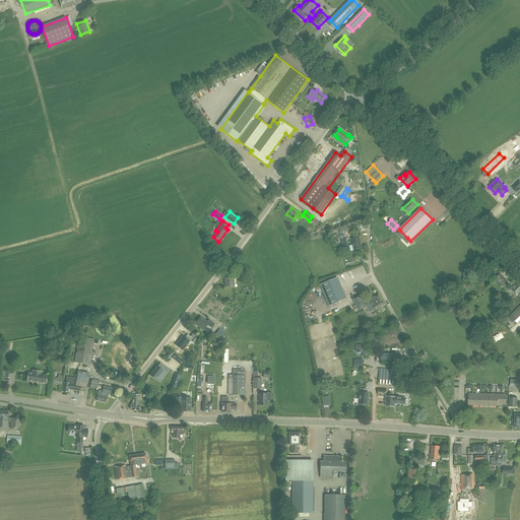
[(354,223),(356,231),(361,230),(361,229),(366,228),(366,223),(362,223),(362,222),(354,223)]
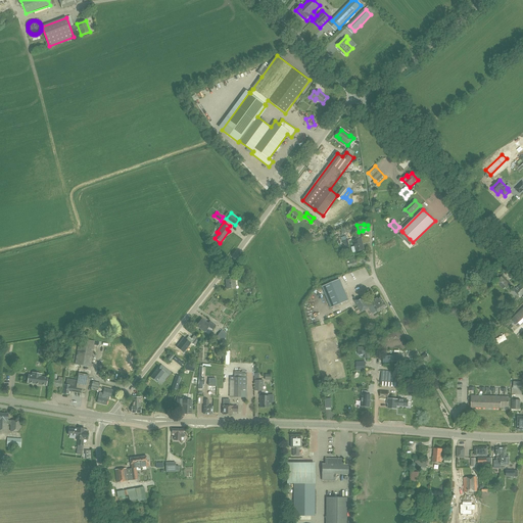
[(298,233),(301,236),(299,238),(306,245),(312,240),(301,230),(298,233)]
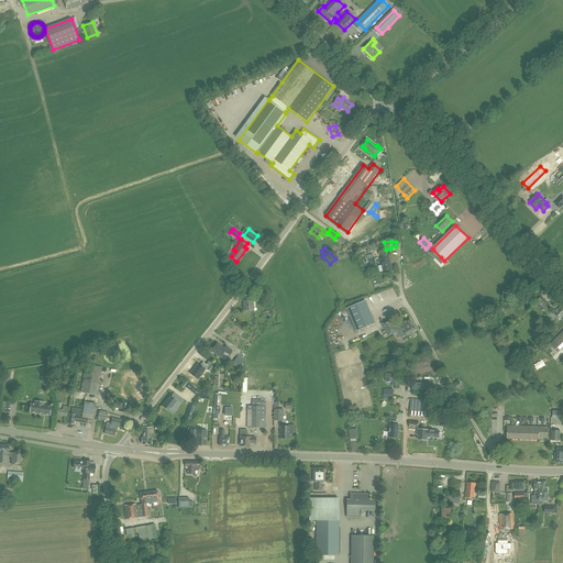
[(441,257),(433,250),(430,253),(438,260),(441,257)]
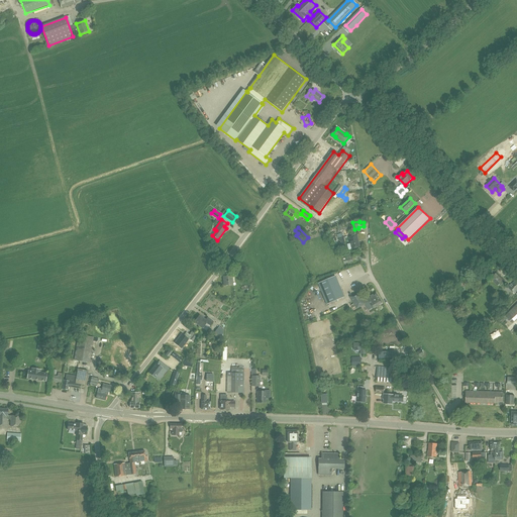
[(349,237),(352,249),(360,247),(357,235),(349,237)]
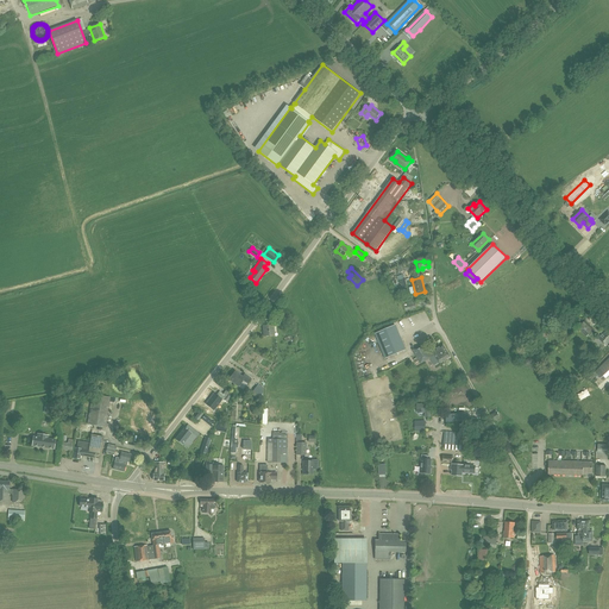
[(276,321),(282,326),(289,318),(283,313),(276,321)]
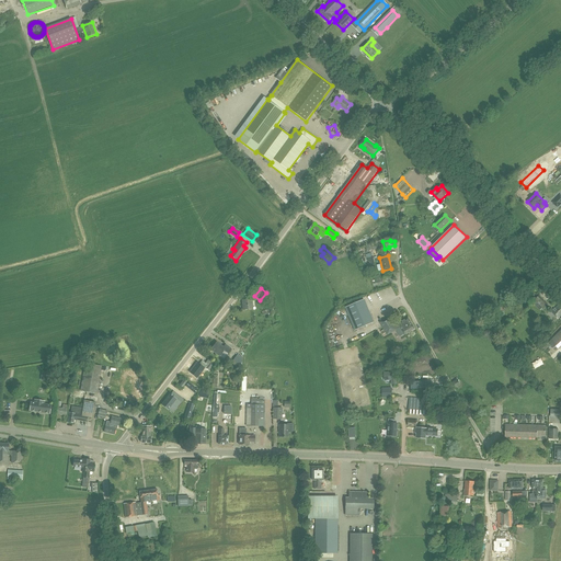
[(537,304),(544,309),(548,304),(539,295),(533,301),(536,305),(537,304)]
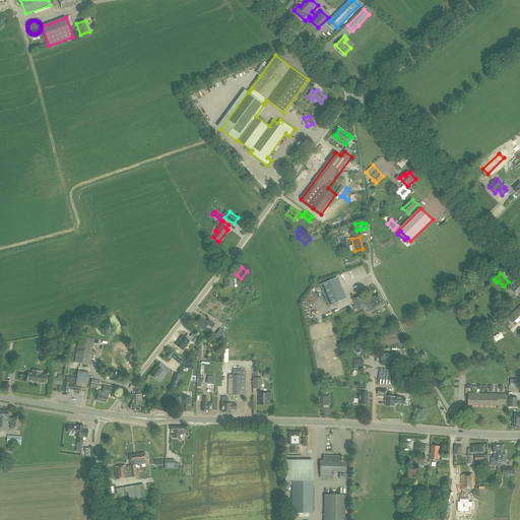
[(224,278),(225,287),(235,286),(234,277),(224,278)]
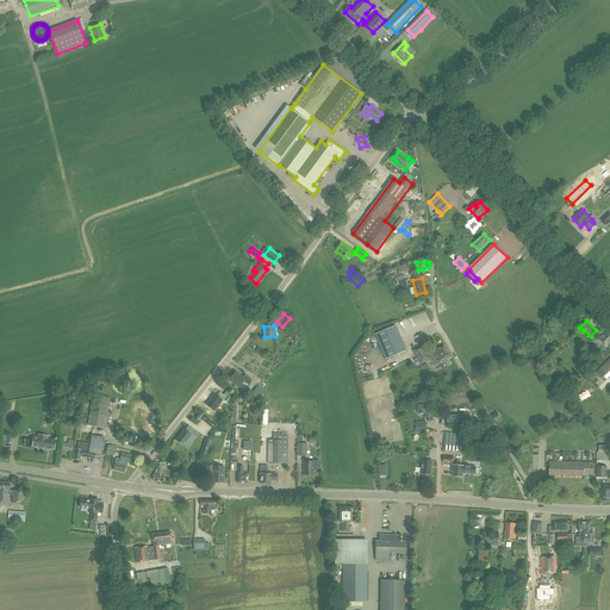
[(405,352),(396,327),(375,335),(385,360),(405,352)]
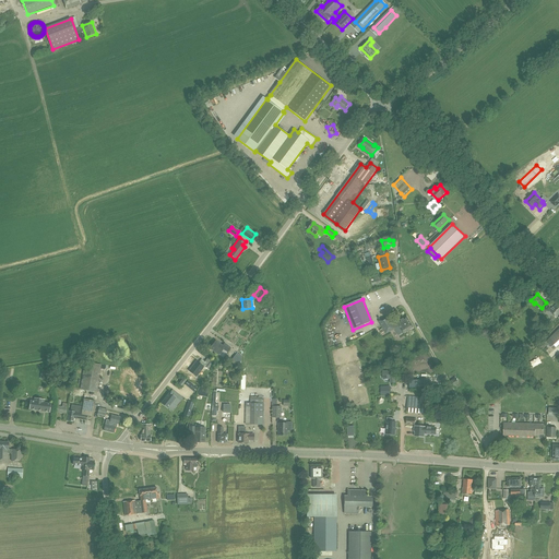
[(558,317),(558,318),(558,306),(557,304),(549,311),(556,318),(558,317)]
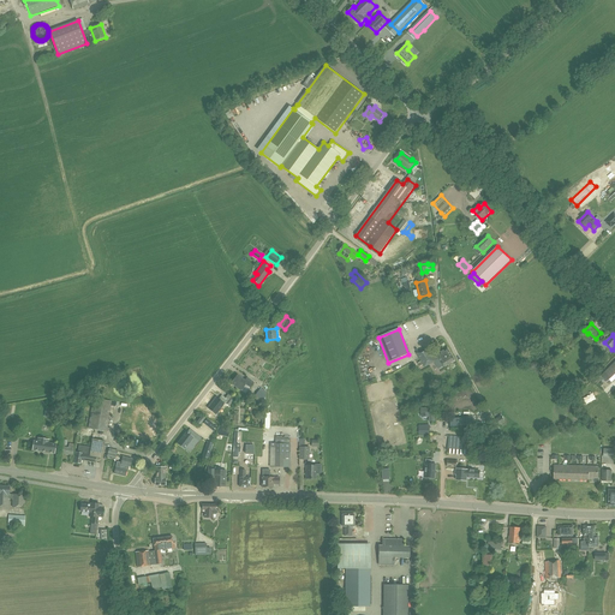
[(423,365),(424,368),(436,362),(428,346),(417,353),(421,362),(418,363),(421,366),(423,365)]
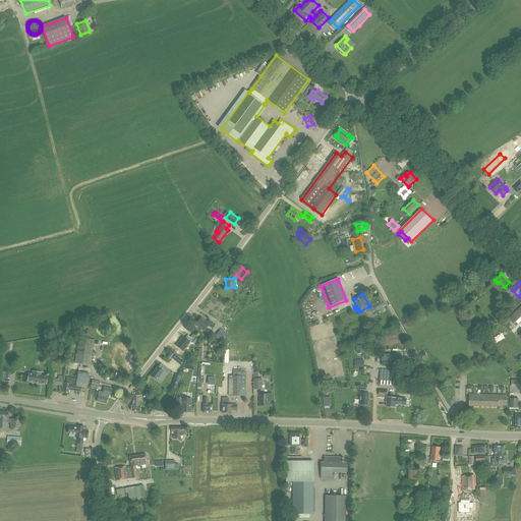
[(371,304),(375,310),(386,304),(380,295),(370,300),(372,303),(371,304)]
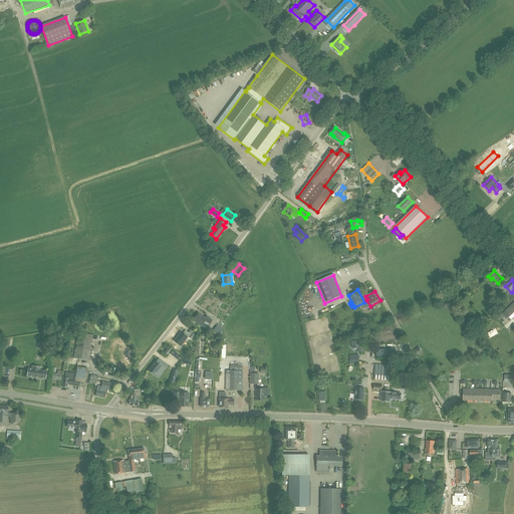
[(513,316),(513,302),(503,314),(510,321),(513,316)]
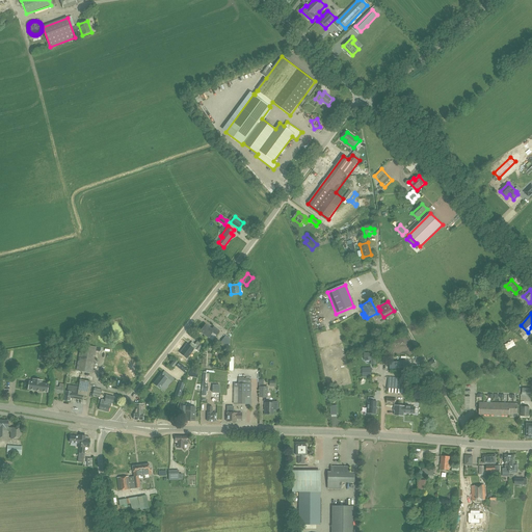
[(201,331),(208,338),(212,331),(216,336),(219,331),(214,326),(212,329),(206,324),(201,331)]
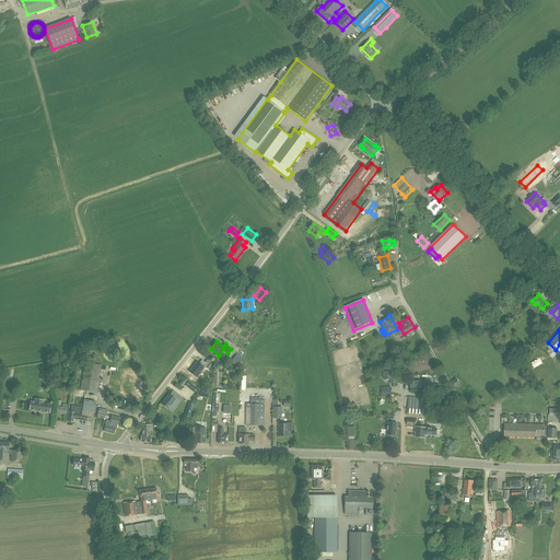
[(231,362),(237,368),(241,363),(241,362),(242,361),(242,358),(237,353),(231,362)]
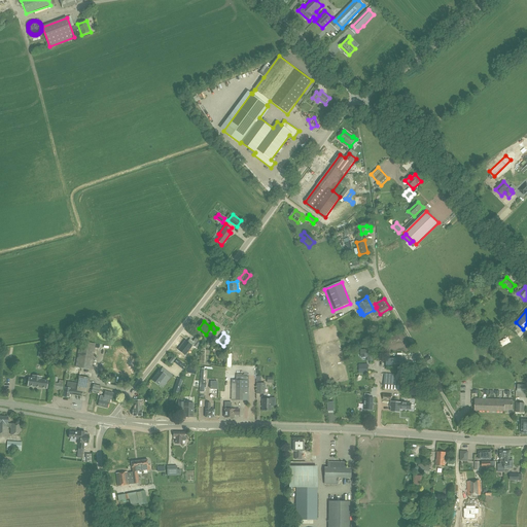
[(179,349),(185,353),(191,345),(197,348),(201,342),(196,339),(194,341),(189,339),(187,342),(185,341),(179,349)]
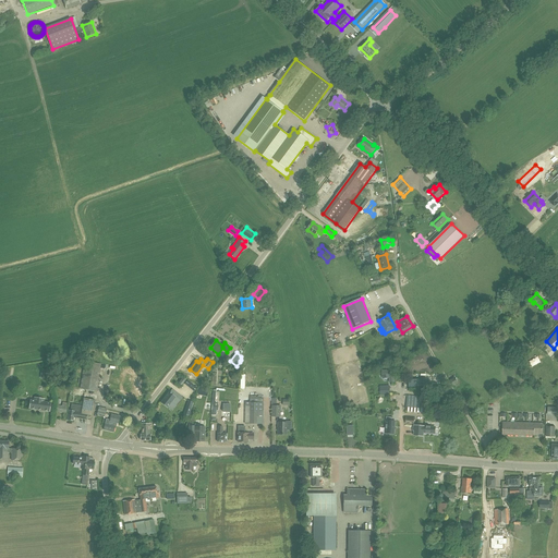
[(81,388),(96,391),(100,364),(85,362),(81,388)]
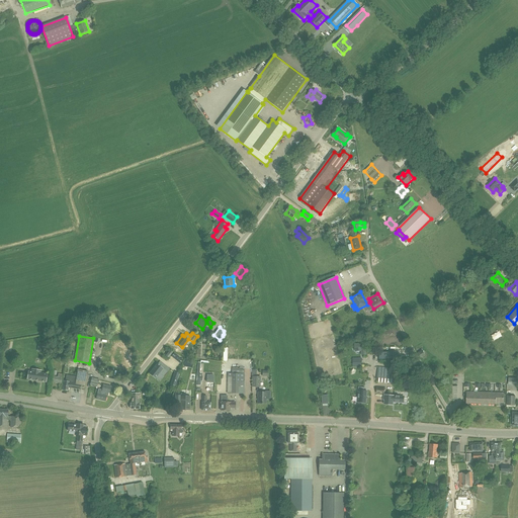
[(356,350),(361,349),(362,353),(366,353),(365,349),(366,349),(365,343),(355,344),(356,350)]
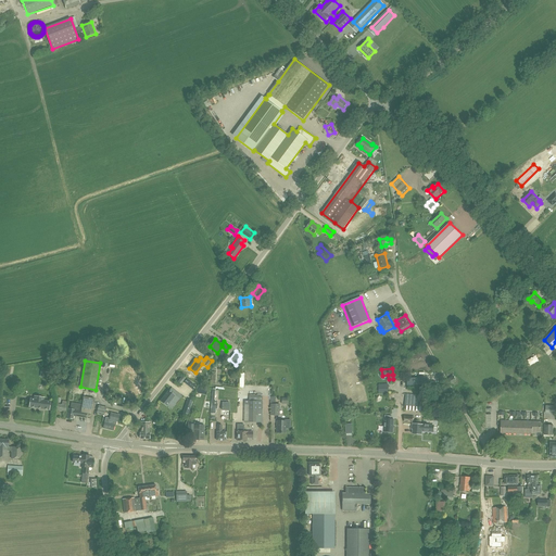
[(406,379),(406,386),(426,384),(425,377),(406,379)]
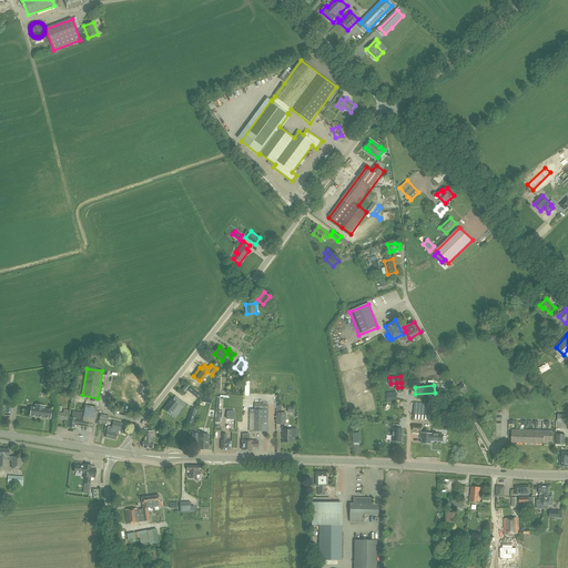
[(396,393),(387,393),(387,402),(396,402),(396,393)]
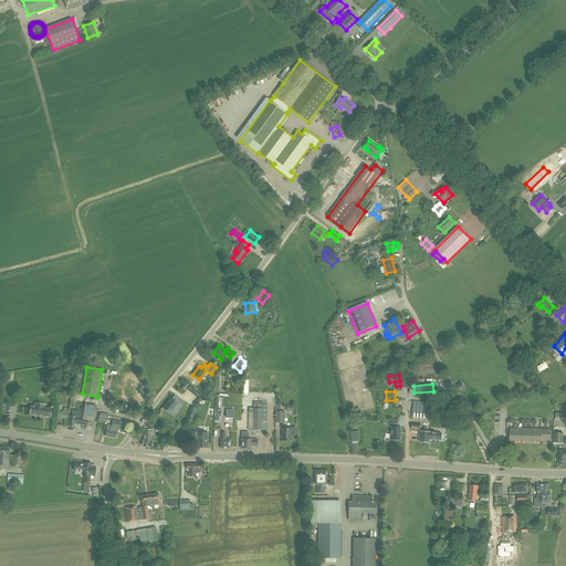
[(278,402),(278,392),(266,392),(268,404),(278,402)]
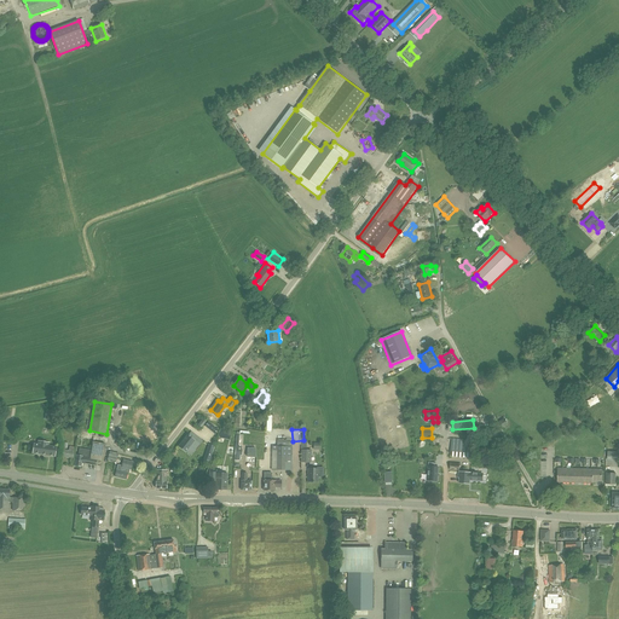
[(187,435),(178,447),(185,455),(195,443),(187,435)]
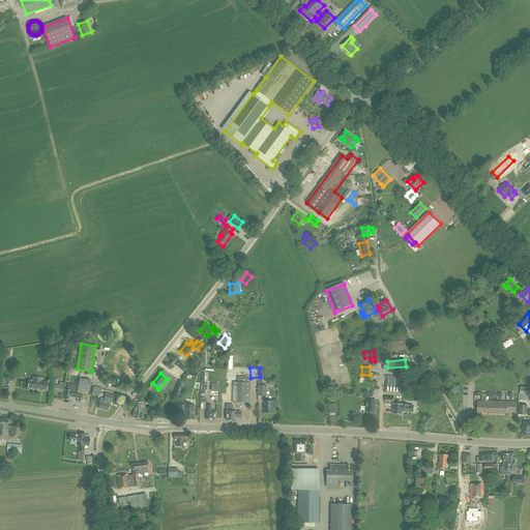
[(385,391),(396,392),(396,387),(404,387),(405,377),(386,375),(385,391)]
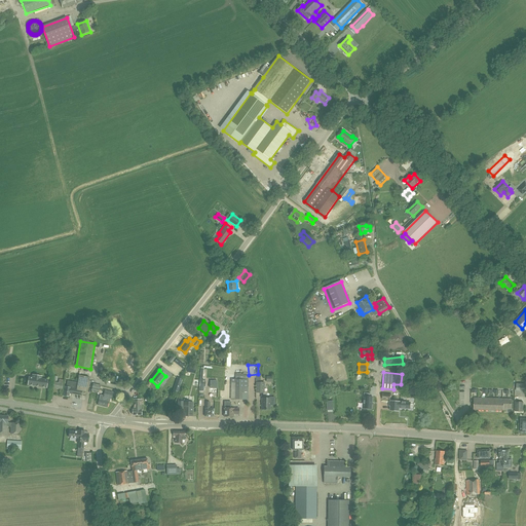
[(235,399),(248,400),(249,387),(249,379),(248,379),(249,374),(235,374),(235,380),(235,384),(235,385),(235,387),(235,399)]
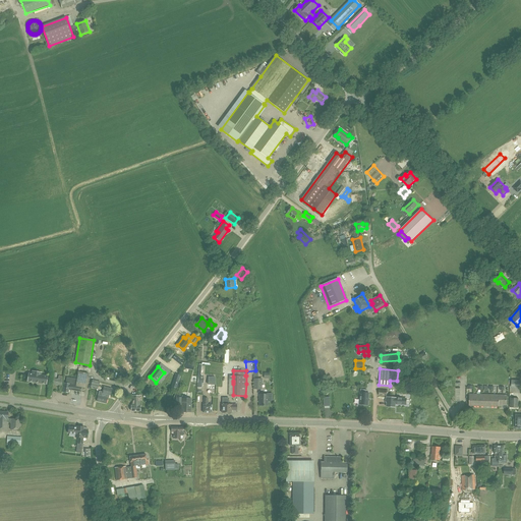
[(27,382),(46,384),(47,377),(41,375),(41,372),(33,371),(32,375),(29,374),(27,382)]
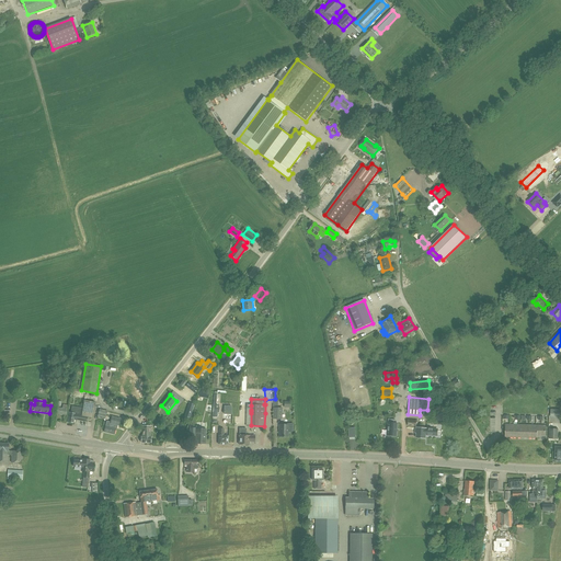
[(68,422),(73,423),(75,420),(76,420),(79,421),(87,422),(92,423),(92,419),(95,402),(84,400),(82,409),(72,407),(71,413),(69,413),(68,422)]
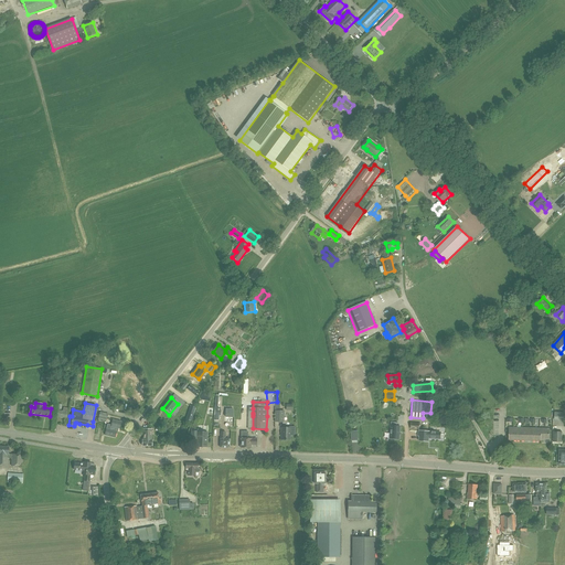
[(190,405),(185,419),(191,420),(195,407),(190,405)]
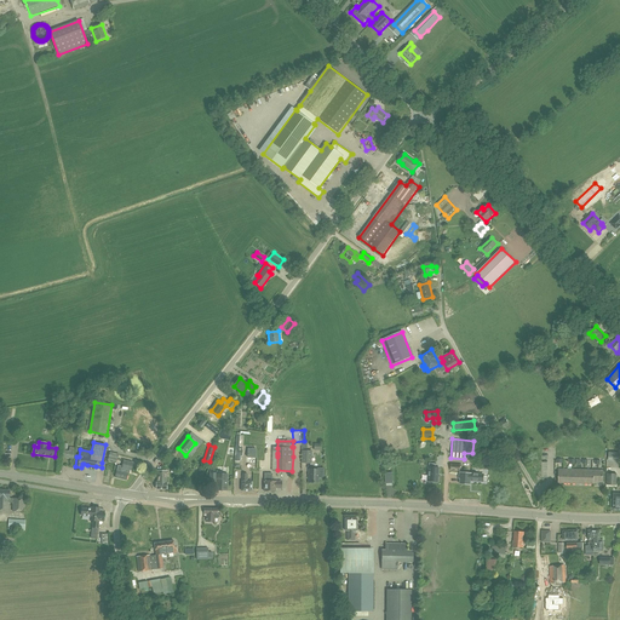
[(63,457),(73,459),(75,448),(70,448),(69,452),(64,451),(63,457)]
